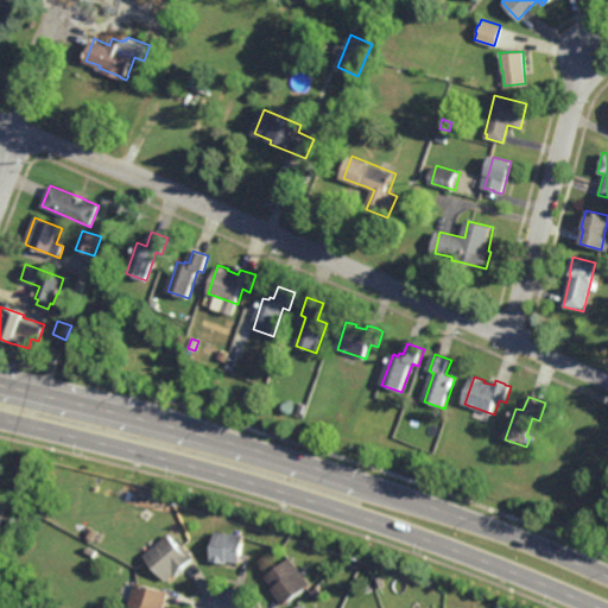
[(94,543),(87,539),(92,530),(99,533),(94,543)]
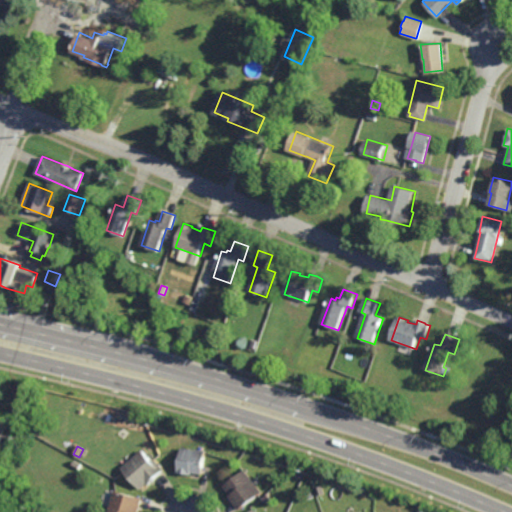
[(202,472),(192,471),(192,473),(179,471),(182,449),(205,452),(202,472)]
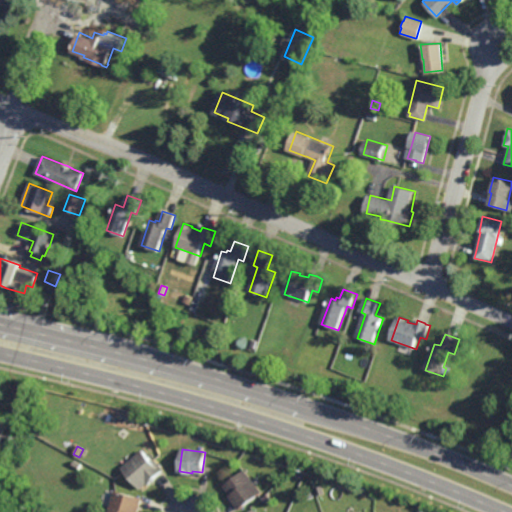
[(154,477),(155,478),(149,485),(146,482),(140,488),(123,469),(142,451),(153,463),(155,461),(163,469),(154,477)]
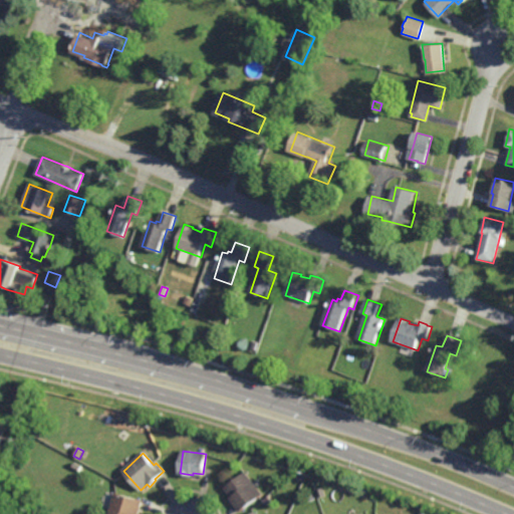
[(241,510),(230,496),(232,494),(226,486),(246,470),(263,493),(241,510)]
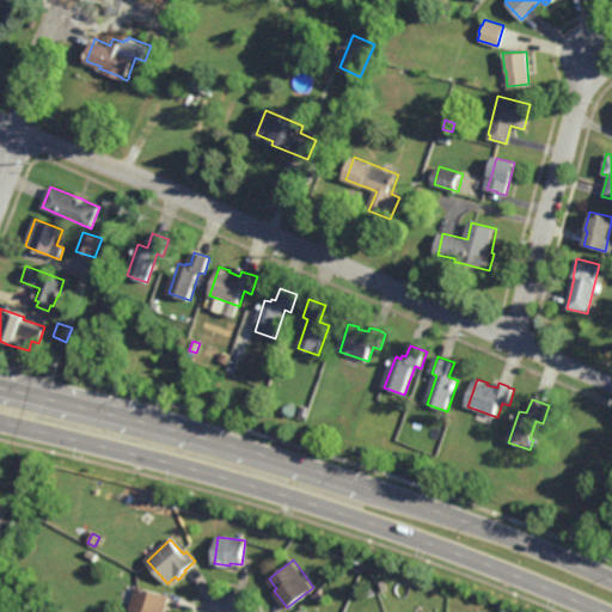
[(381,591),(379,582),(386,580),(389,588),(381,591)]
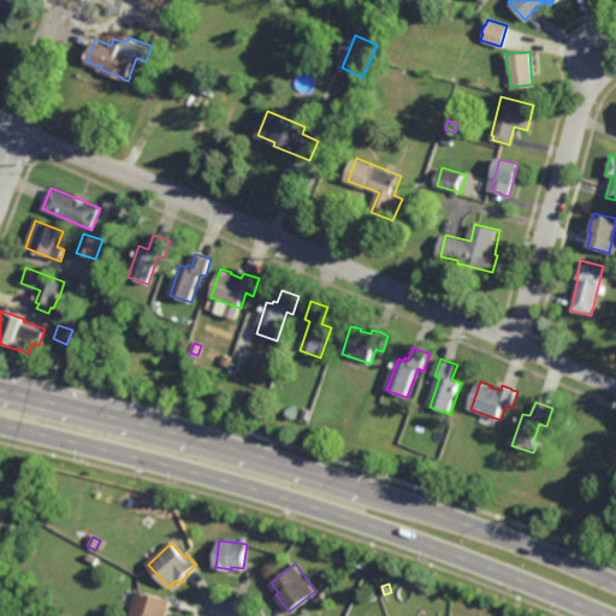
[(166,615),(131,615),(138,587),(172,597),(166,615)]
